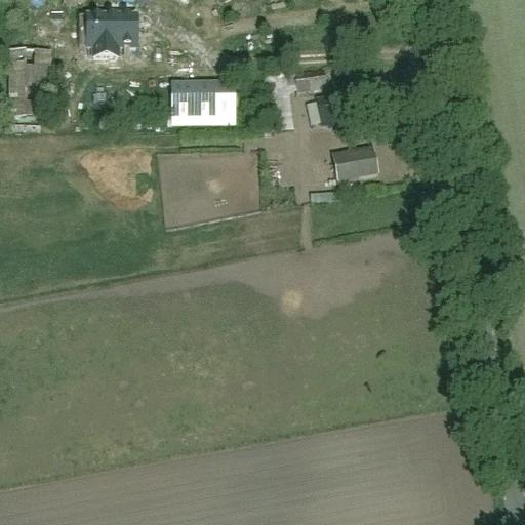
[(116,63),(116,52),(133,52),(134,19),(85,19),(84,52),(90,52),(90,63),(116,63)]
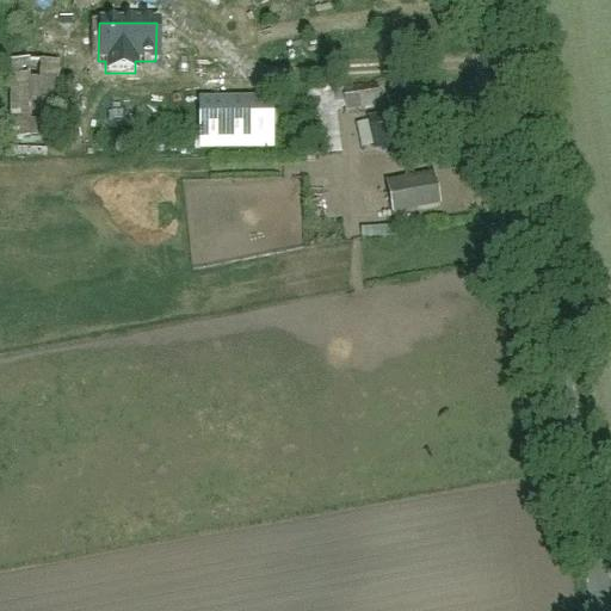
[(59,65),(11,65),(11,148),(59,148),(59,65)]
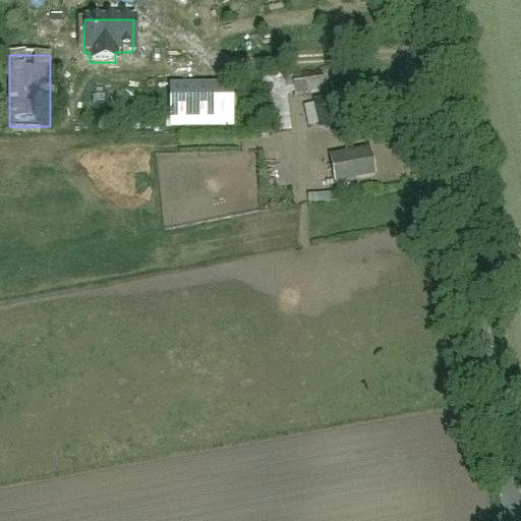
[(324,78),(293,81),(295,94),(325,91),(324,78)]
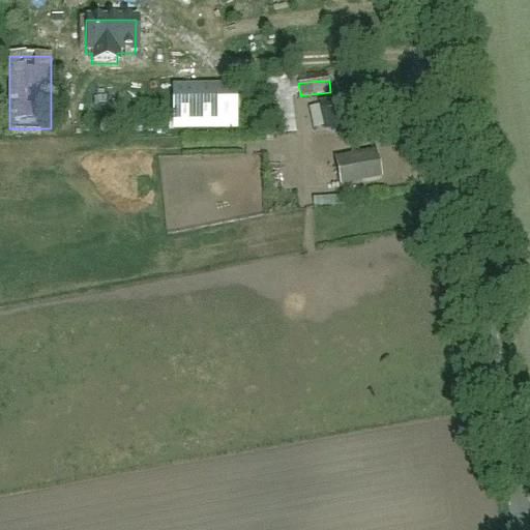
[(372,84),(336,90),(339,102),(320,106),(324,129),(378,120),(372,84)]
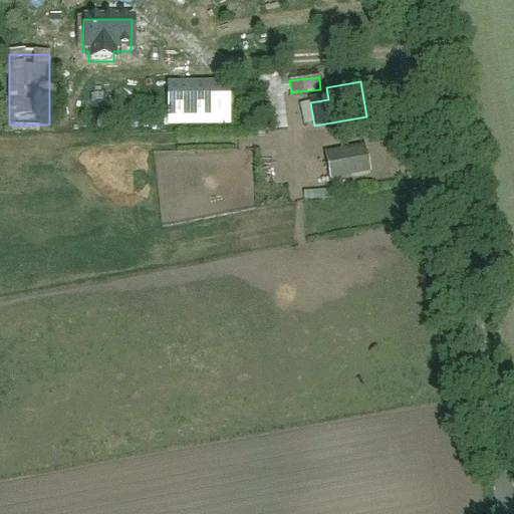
[(168,122),(230,121),(230,84),(168,84),(168,122)]
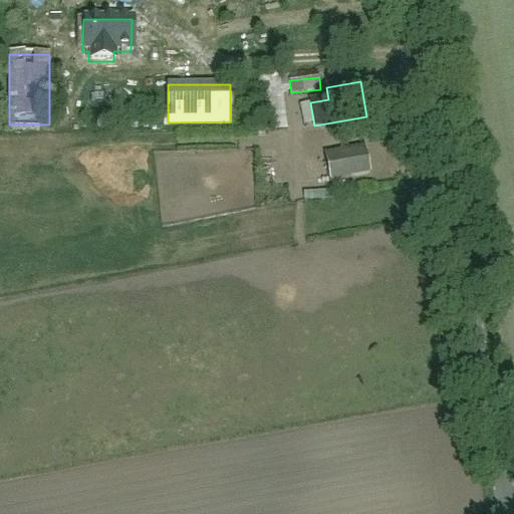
[(289,132),(288,114),(268,115),(269,133),(289,132)]
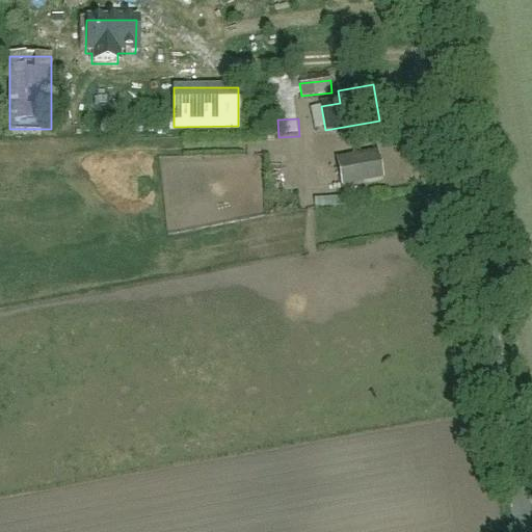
[(382,181),(378,156),(337,163),(342,189),(382,181)]
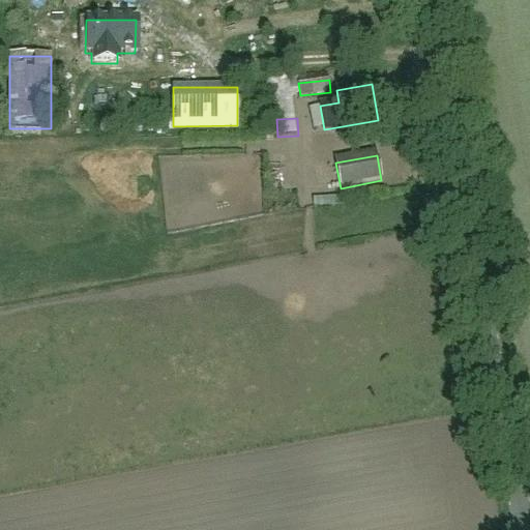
[(289,174),(289,164),(270,164),(270,174),(289,174)]
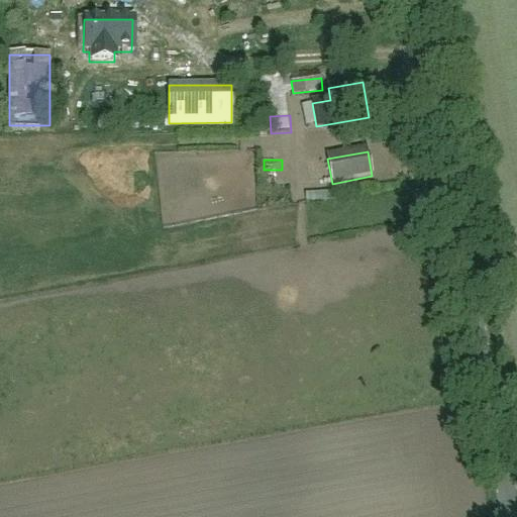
[(265,178),(265,188),(286,187),(286,177),(265,178)]
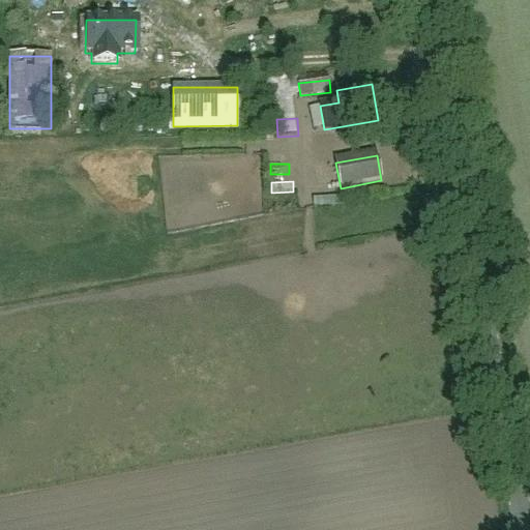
[(336,198),(318,201),(320,211),(337,209),(336,198)]
